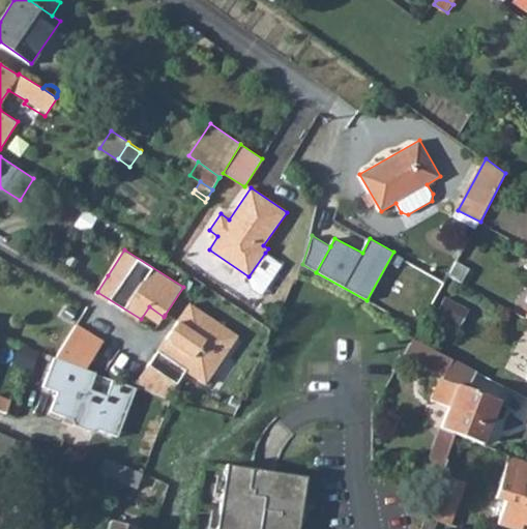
[(265,253),(249,276),(252,288),(261,294),(283,264),(265,253)]
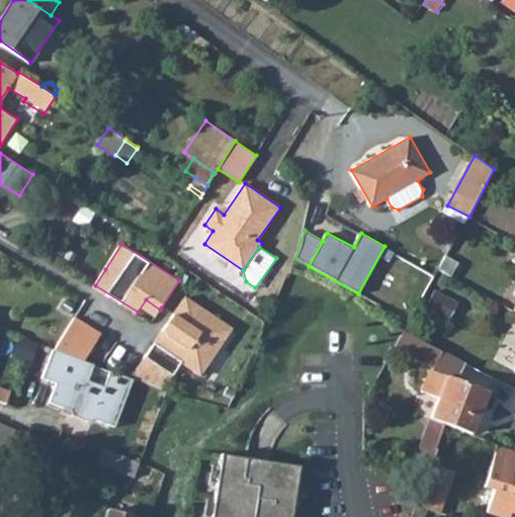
[(452,276),(459,262),(447,255),(439,269),(452,276)]
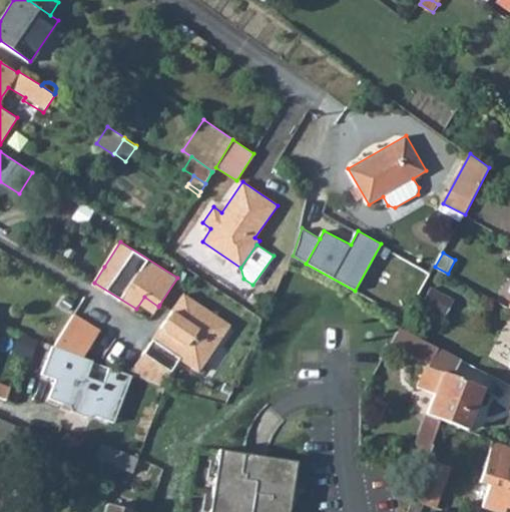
[(162,385),(180,359),(199,372),(230,326),(183,295),(161,329),(166,332),(158,344),(153,340),(130,374),(162,385)]
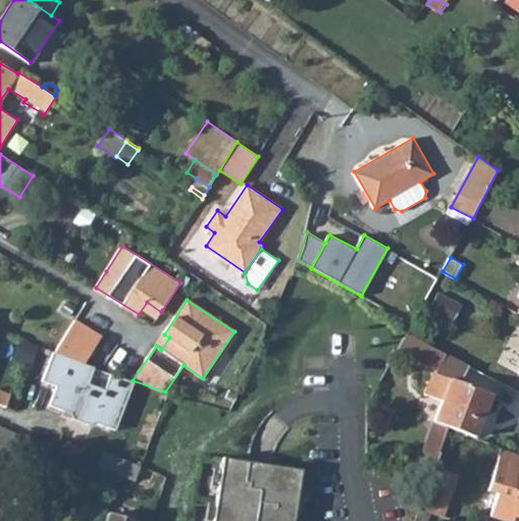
[(103,335),(75,320),(55,352),(68,357),(85,363),(103,335)]
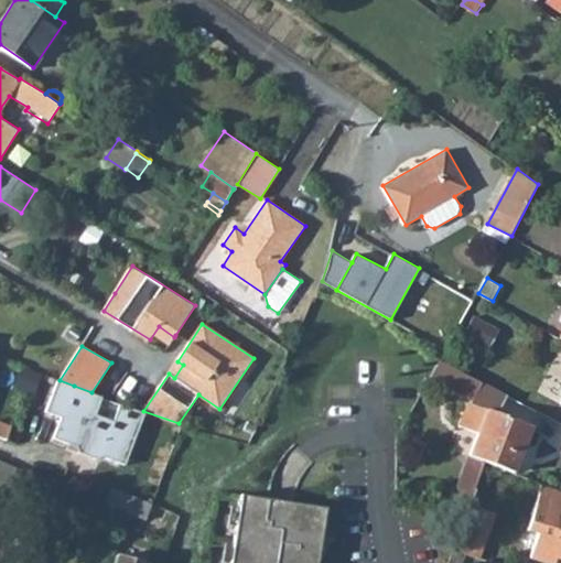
[(498,412),(507,394),(441,360),(431,378),(474,398),(472,403),(471,402),(461,425),(479,432),(472,455),(486,461),(515,472),(532,425),(498,412)]
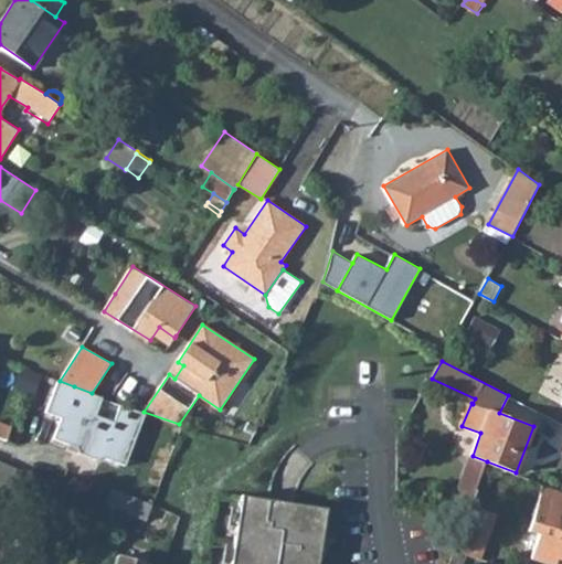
[(178,362),(169,374),(175,379),(183,365),(178,362)]
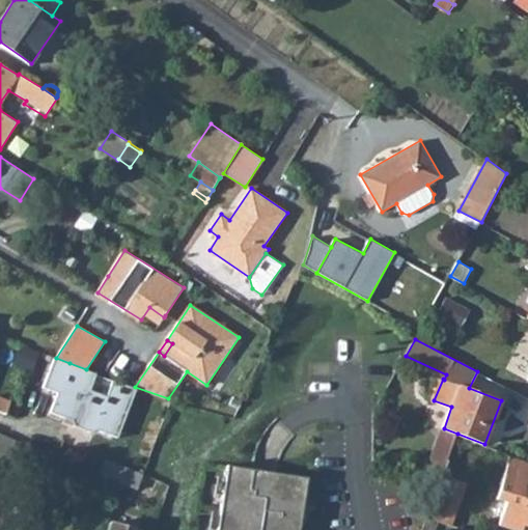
[(96,373),(55,358),(45,387),(58,392),(51,412),(73,420),(76,425),(91,431),(98,429),(118,437),(136,389),(113,380),(108,396),(90,390),(96,373)]
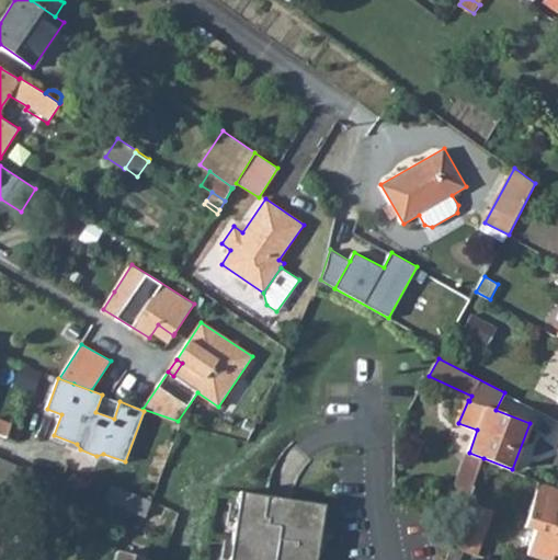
[(0,419),(0,434),(8,437),(13,423),(0,419)]
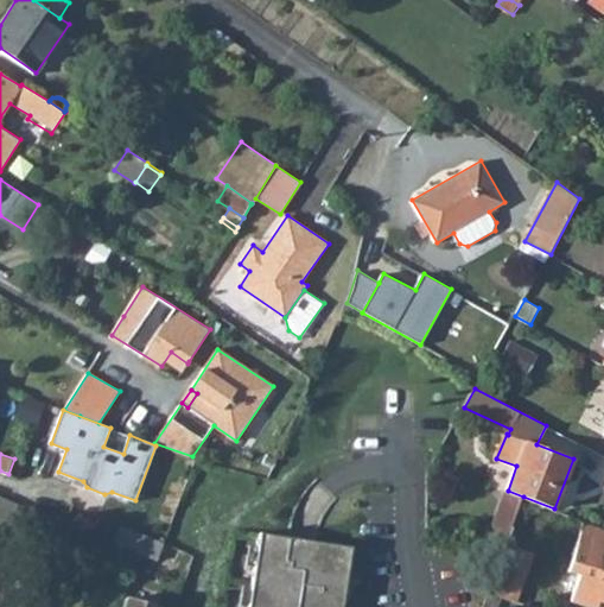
[(234,479),(236,469),(226,467),(223,475),(234,479)]
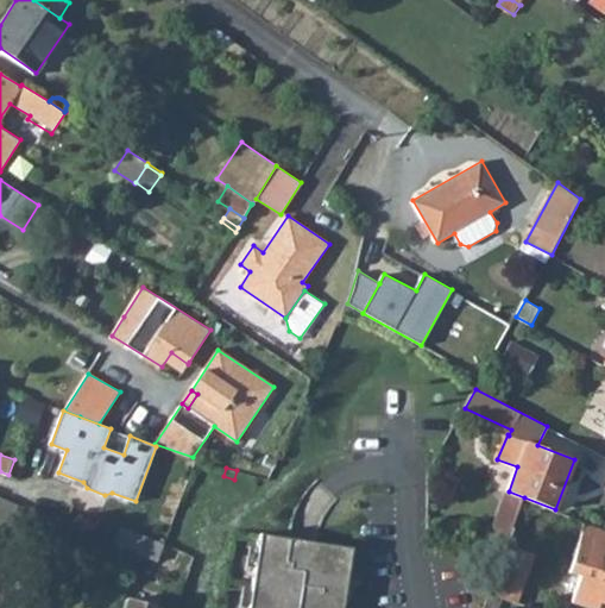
[(514,527),(524,497),(509,491),(496,526),(512,532),(514,527)]
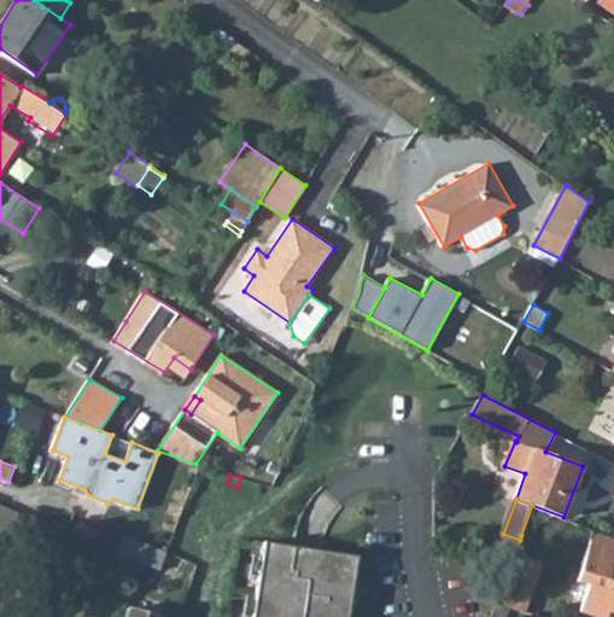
[(0,539),(9,541),(19,512),(0,504),(0,539)]
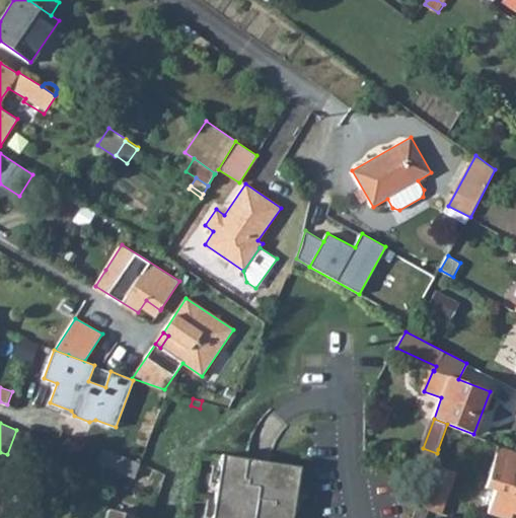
[(429,477),(437,453),(423,448),(417,463),(403,459),(400,468),(429,477)]
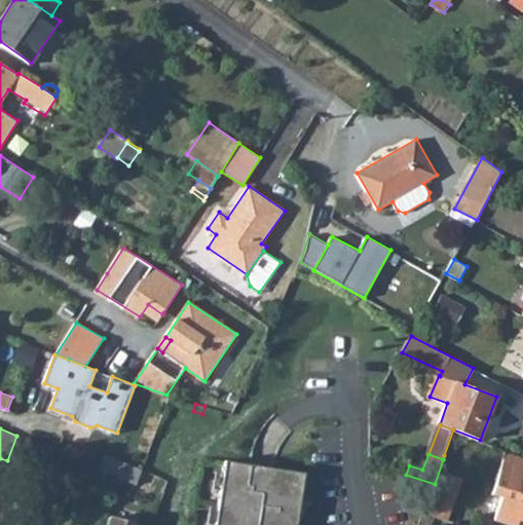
[(459,494),(470,463),(444,455),(443,459),(435,484),(434,485),(459,494)]
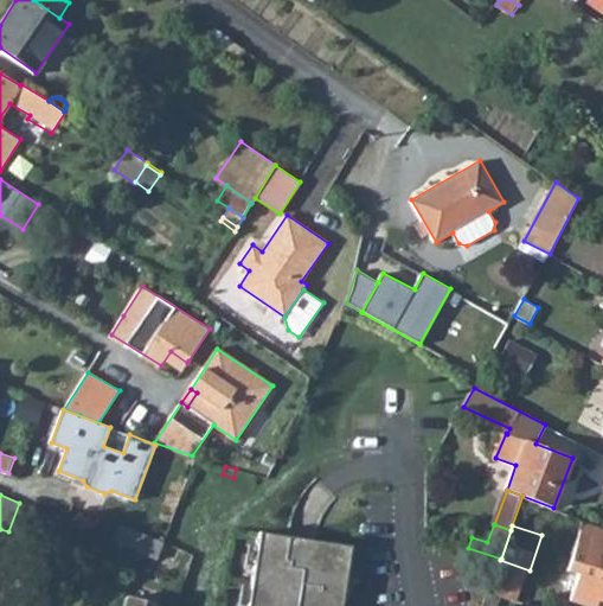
[(142,534),(132,529),(124,546),(136,550),(142,534)]
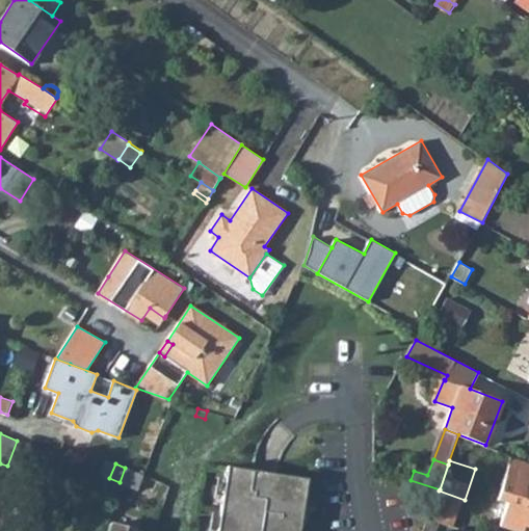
[(300,530),(309,478),(228,466),(217,530),(300,530)]
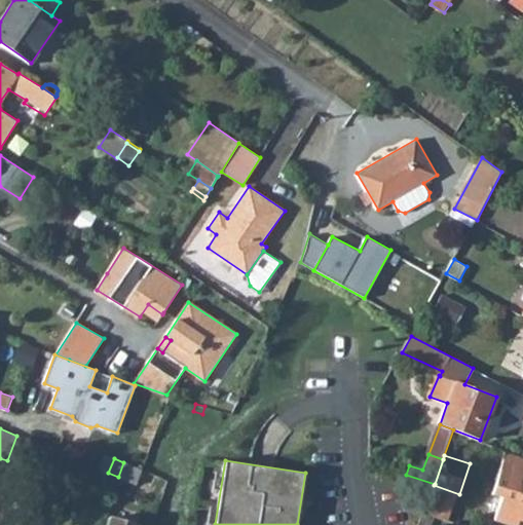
[(143,470),(123,462),(118,477),(121,478),(138,485),(143,470)]
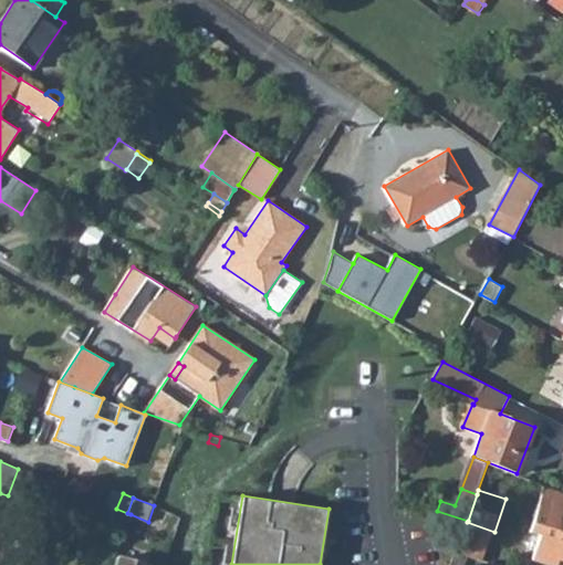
[(534,564),(562,564),(562,516),(550,553),(539,550),(533,564),(534,564)]
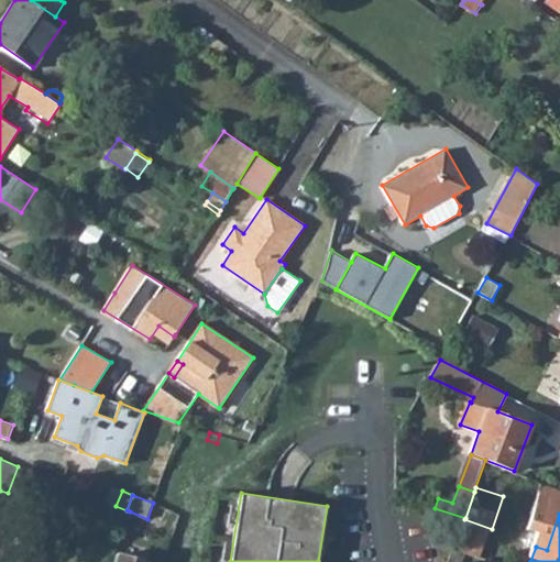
[(492,529),(464,519),(454,548),(467,552),(482,558),(492,529)]
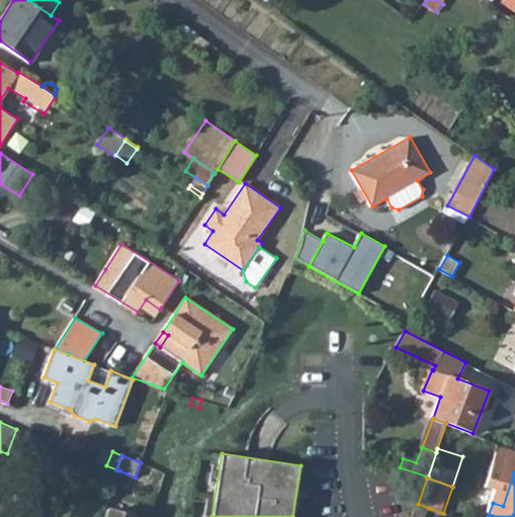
[(425,516),(429,508),(418,504),(413,516),(425,516)]
